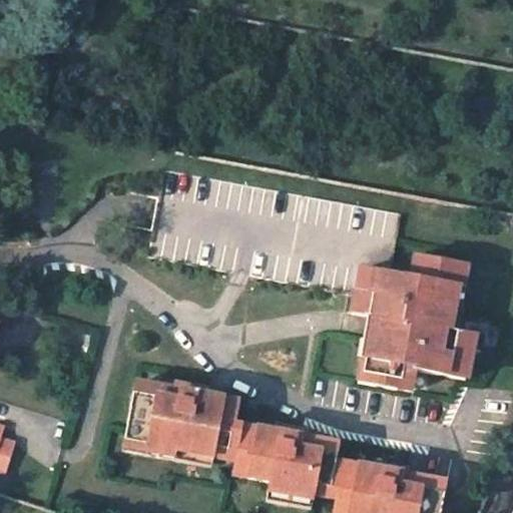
[(361,359),(357,380),(399,388),(400,382),(412,384),(414,370),(467,379),(475,338),(458,334),(448,332),(457,287),(463,288),(468,269),(414,258),(409,279),(389,276),(360,270),(355,295),(351,312),(367,315),(378,318),(371,360),(361,359)]
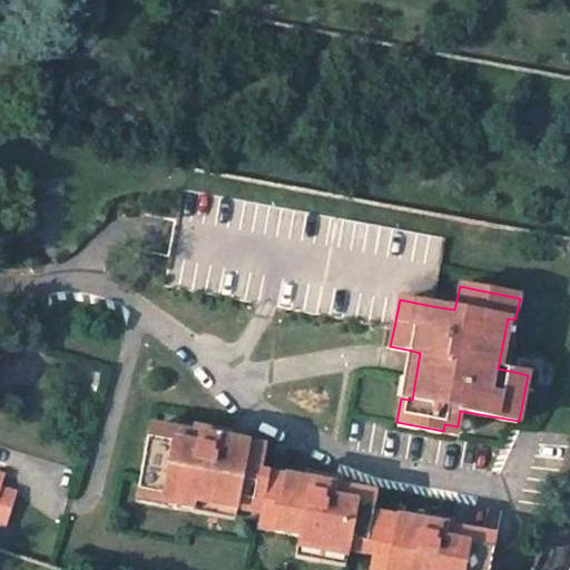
[(518,321),(514,320),(508,318),(498,369),(509,371),(518,321)]
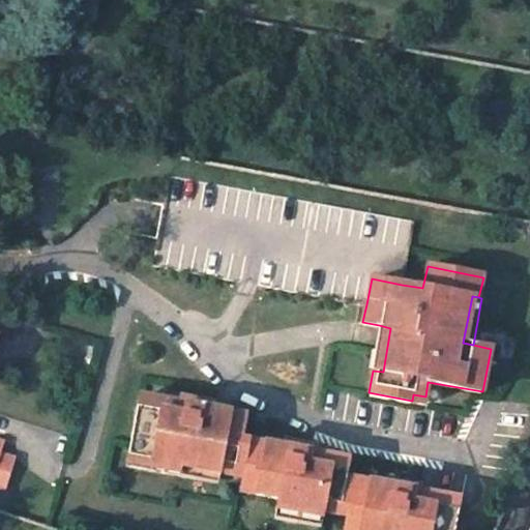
[(370,370),(373,371),(383,372),(390,328),(379,325),(370,370)]
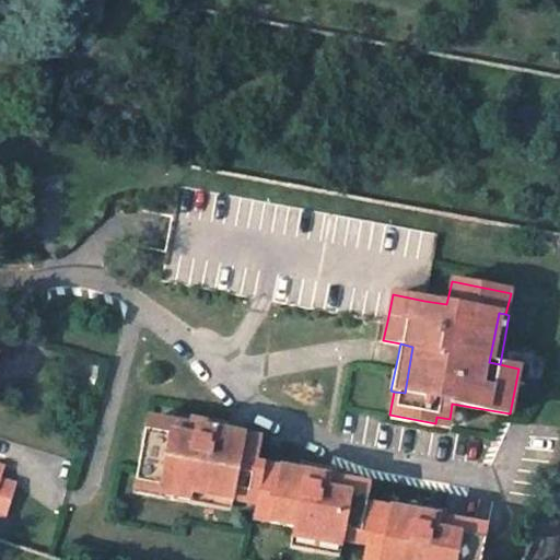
[(447,427),(450,419),(436,417),(435,423),(447,427)]
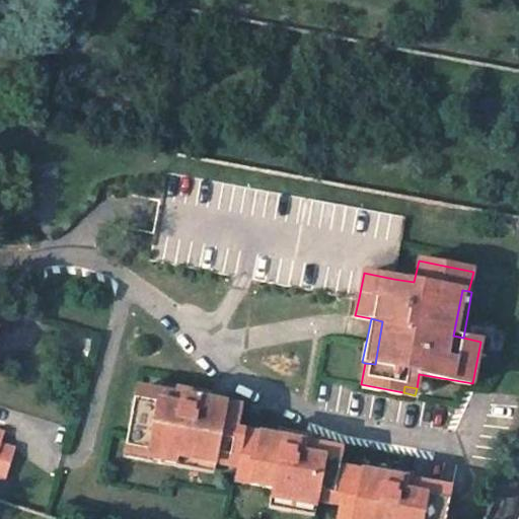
[(176,394),(136,387),(124,445),(147,449),(146,456),(177,462),(178,456),(216,463),(235,466),(233,480),(272,489),(270,497),(315,507),(316,500),(339,504),(336,518),(444,518),(451,488),(410,480),(379,474),(341,467),(344,449),(309,442),(278,436),(238,429),(242,405),(208,399),(176,394)]
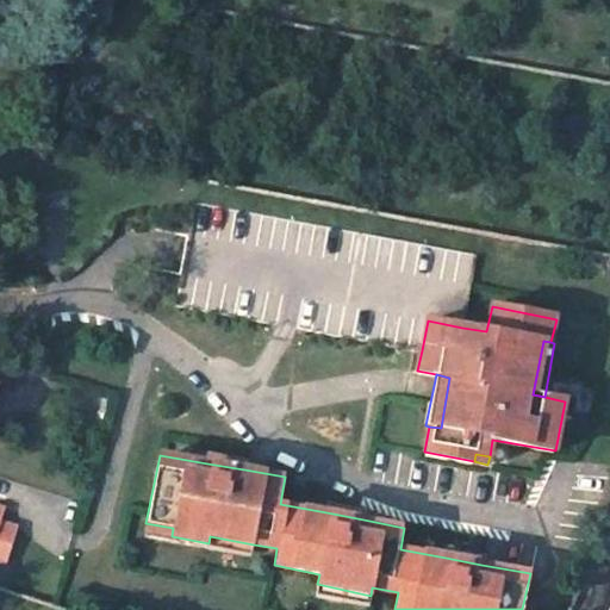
[(244,470),(246,462),(210,455),(207,464),(244,470)]
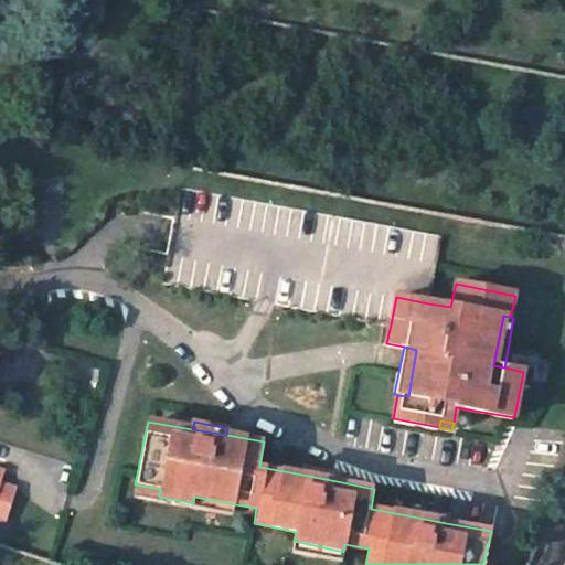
[(337,481),(338,473),(304,468),(302,475),(337,481)]
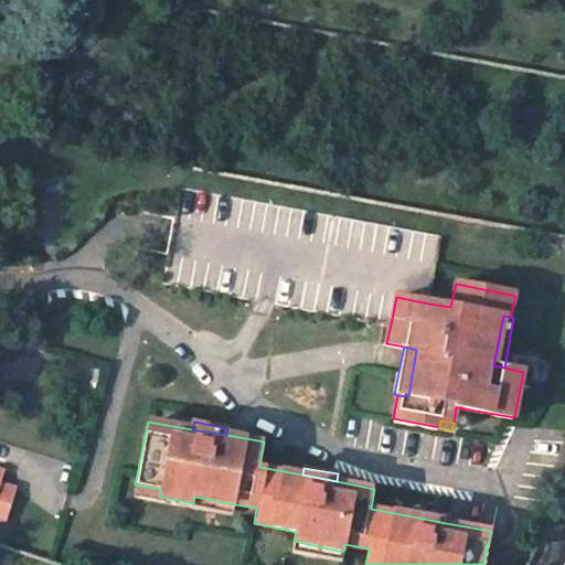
[(0,520),(6,522),(16,490),(0,484),(4,472),(0,470),(0,520)]
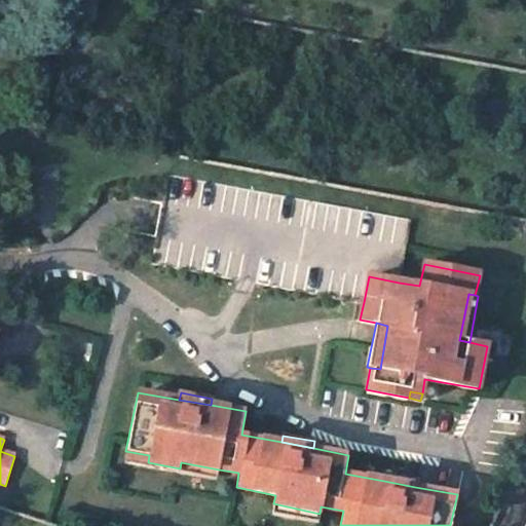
[(148,466),(148,462),(149,455),(125,451),(124,461),(148,466)]
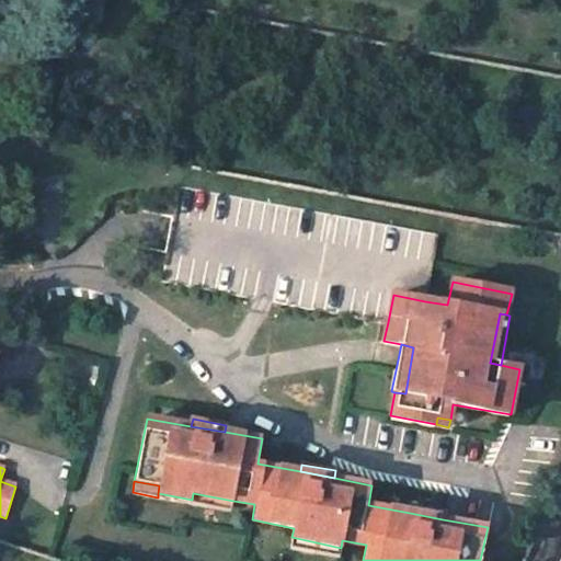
[(192,500),(192,504),(231,512),(233,501),(193,493),(192,500)]
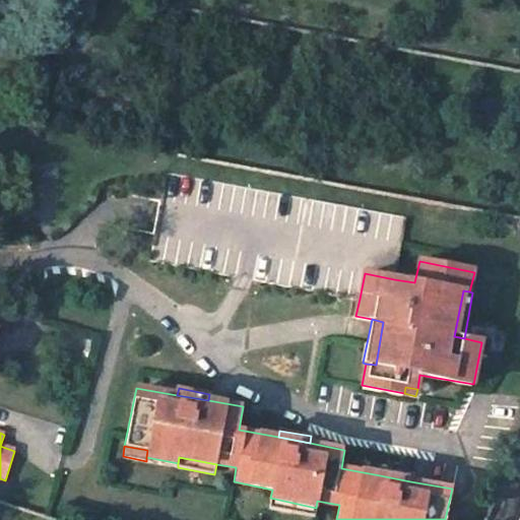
[(410,481),(412,475),(382,469),(380,475),(410,481)]
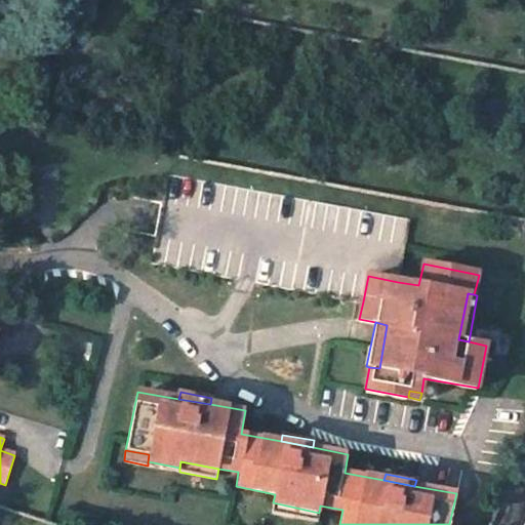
[(273,502),(271,513),(316,522),(319,513),(273,502)]
